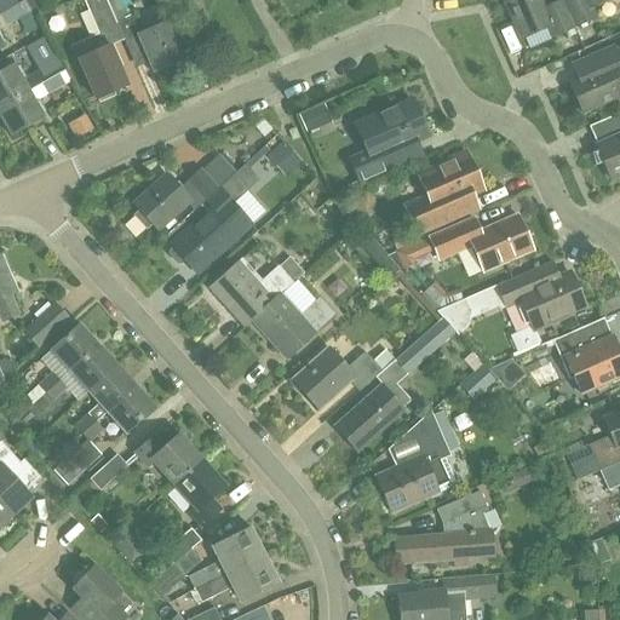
[(0,0),(0,15),(1,15),(18,5),(16,0),(0,0)]
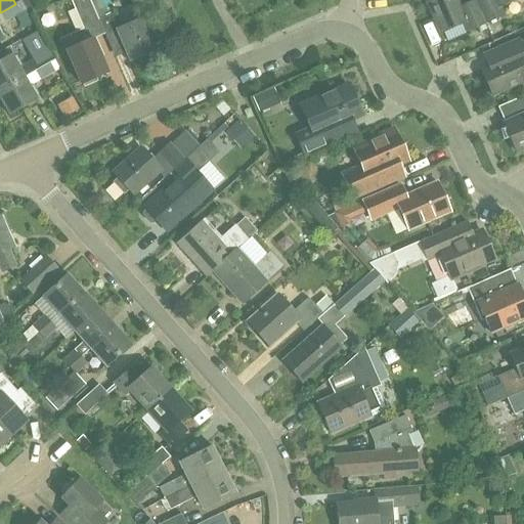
[(99,20),(90,0),(71,0),(76,10),(79,8),(91,35),(102,30),(103,30),(99,20)]
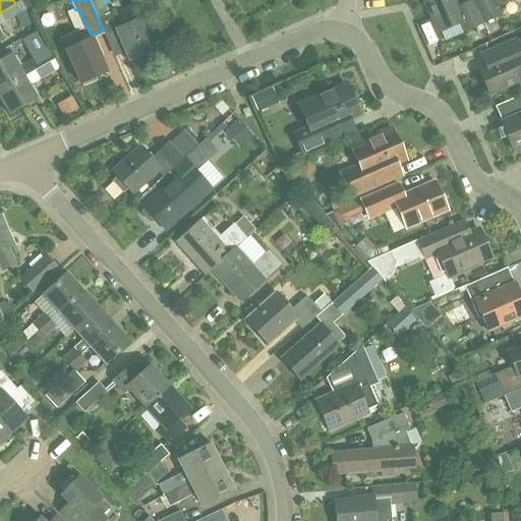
[(100,0),(90,0),(99,20),(103,30),(102,30),(104,34),(105,34),(110,46),(120,42),(129,62),(156,51),(141,17),(122,26),(116,12),(114,13),(111,6),(104,9),(100,0)]
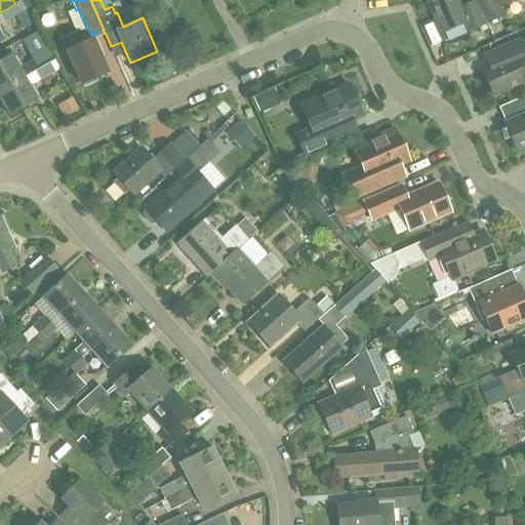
[(486,24),(476,0),(463,6),(460,0),(427,0),(441,33),(463,23),(468,32),(486,24)]
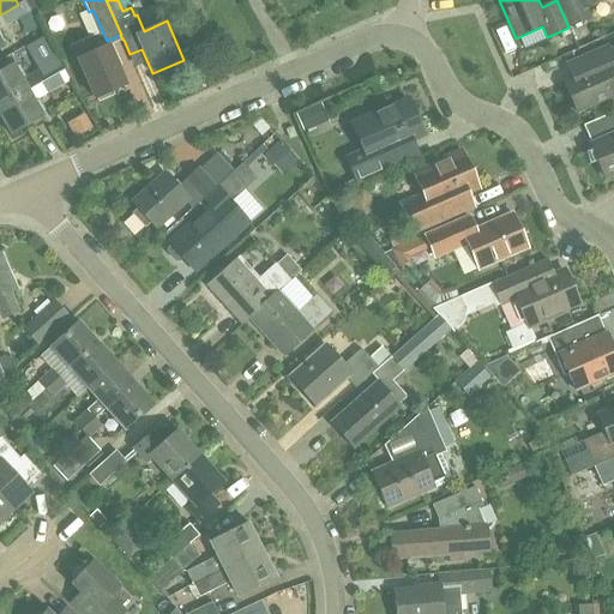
[(557,0),(569,28),(591,18),(587,7),(602,0),(557,0)]
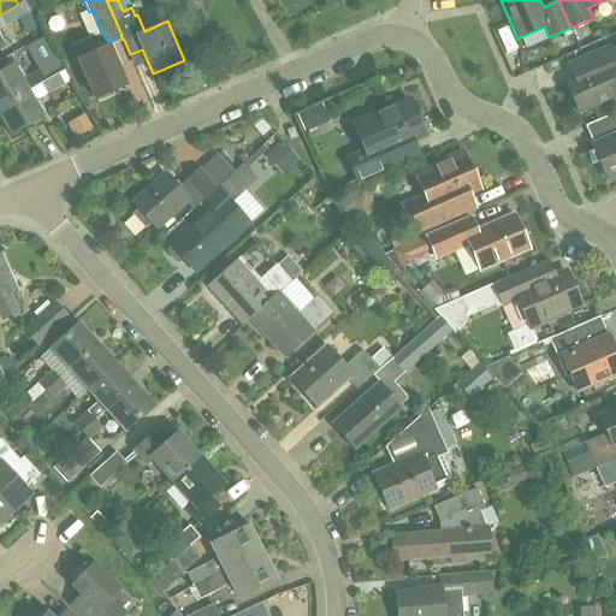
[(18,5),(1,15),(7,24),(24,15),(18,5)]
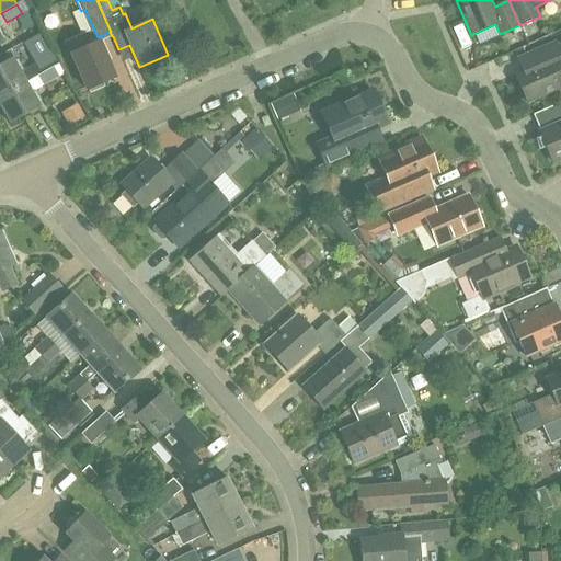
[(87,89),(115,77),(100,42),(90,46),(84,34),(67,42),(71,54),(87,89)]
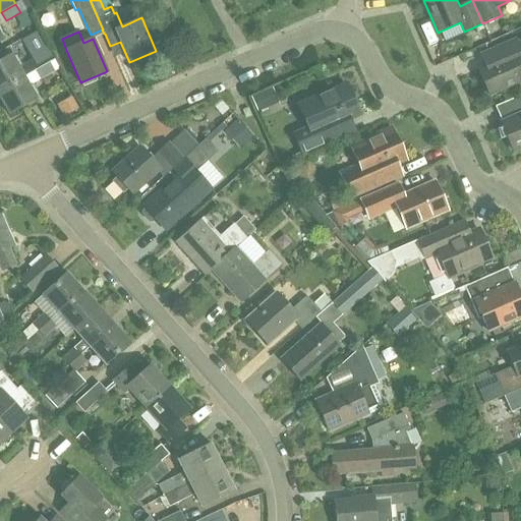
[(478,69),(489,96),(519,82),(520,87),(520,85),(520,53),(515,39),(480,55),(485,66),(478,69)]
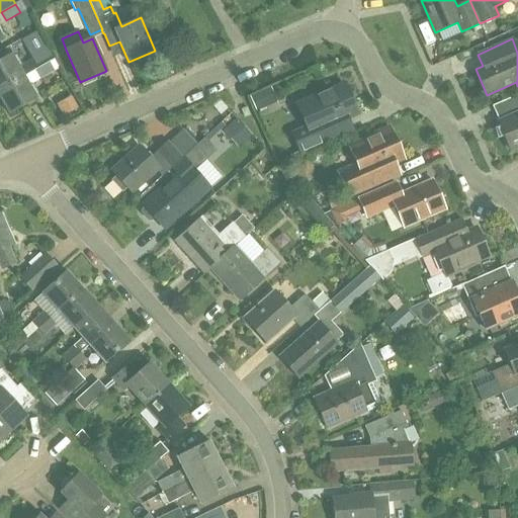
[(0,90),(49,62),(44,54),(19,68),(12,54),(0,61),(0,90)]
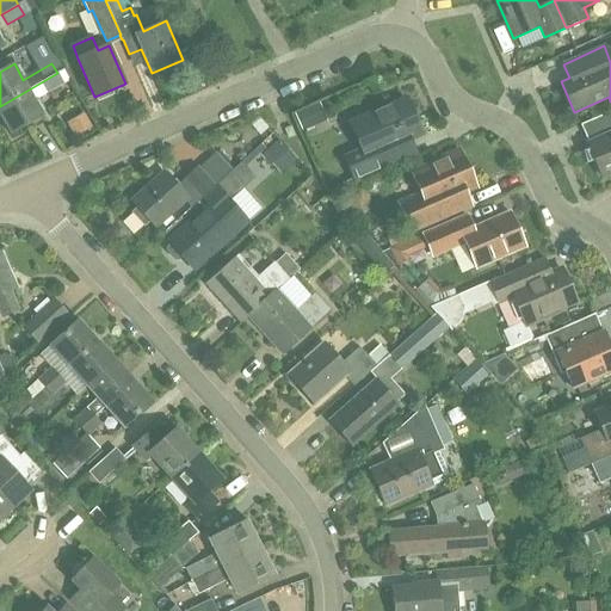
[(57,73),(0,106),(0,115),(11,135),(44,116),(35,100),(63,84),(57,73)]
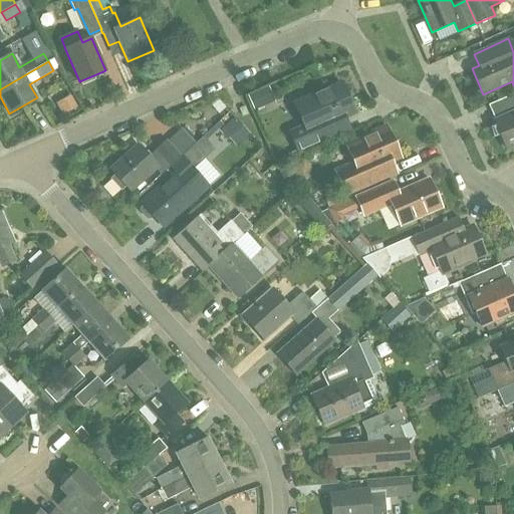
[(69,73),(44,88),(63,120),(88,105),(69,73)]
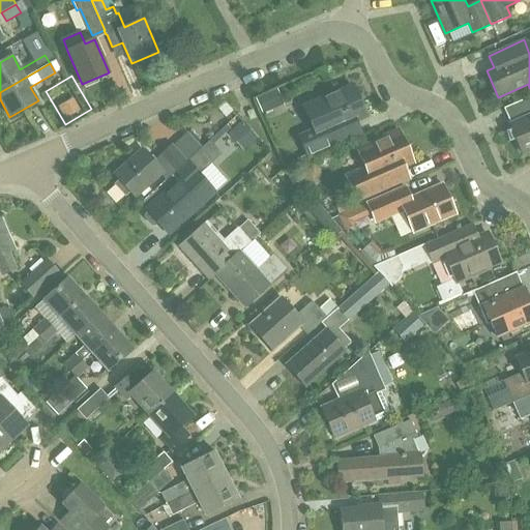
[(313,158),(346,144),(363,136),(356,121),(365,117),(352,87),(304,108),(305,109),(311,120),(316,133),(304,137),(313,158)]
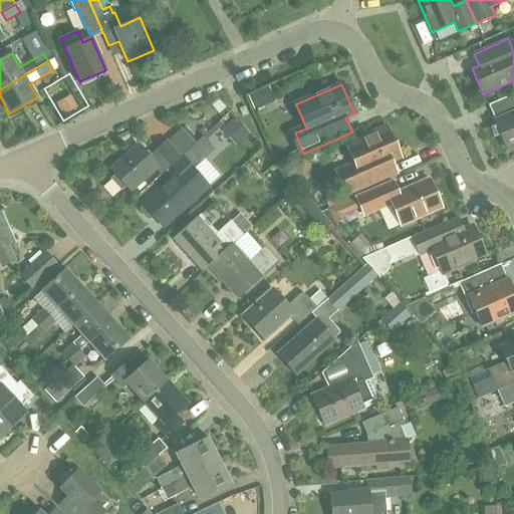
[(513,93),(504,98),(510,113),(494,120),(507,150),(513,147),(513,93)]
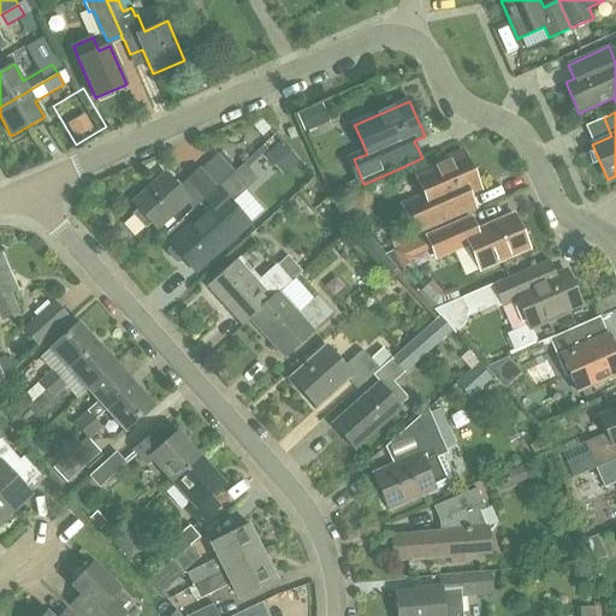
[(170,250),(169,254),(177,261),(181,262),(184,259),(196,272),(250,224),(230,202),(255,179),(276,160),(264,146),(243,165),(217,188),(217,189),(202,201),(209,208),(171,243),(173,247),(170,250)]
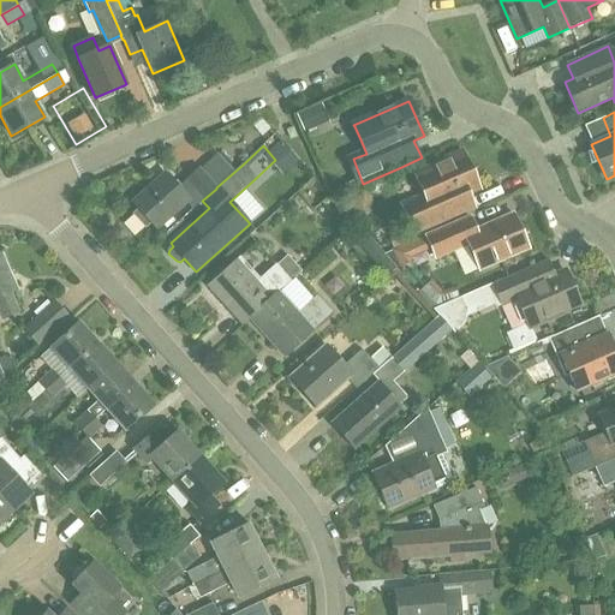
[(475,207),(469,192),(478,187),(470,167),(465,169),(460,156),(416,175),(424,195),(412,201),(416,208),(406,213),(415,233),(457,215),(475,207)]
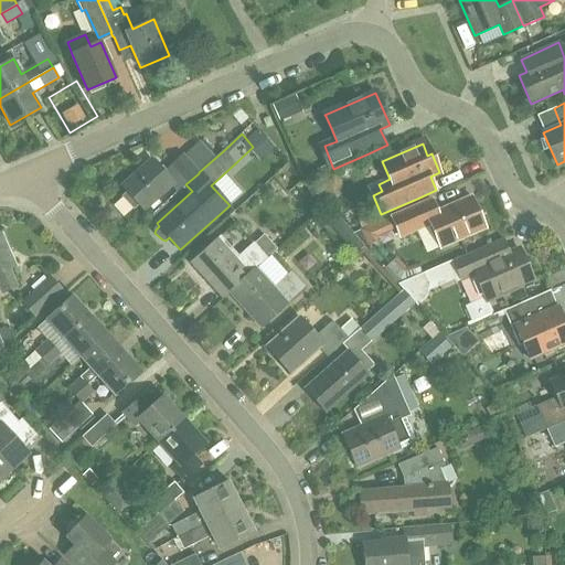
[(137,173),(123,187),(128,192),(124,196),(134,209),(139,204),(145,211),(171,187),(177,192),(185,184),(199,173),(199,172),(183,155),(171,166),(172,166),(164,173),(157,166),(142,179),(141,178),(140,179),(137,173)]
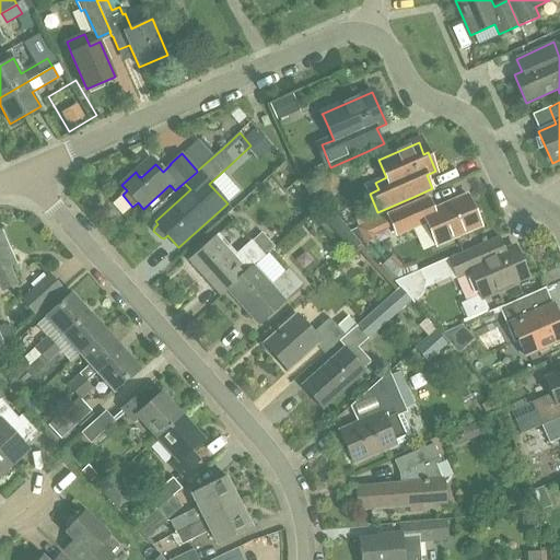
[(429,197),(415,203),(389,214),(399,234),(423,223),(427,222),(436,246),(481,226),(467,195),(434,209),(429,197)]
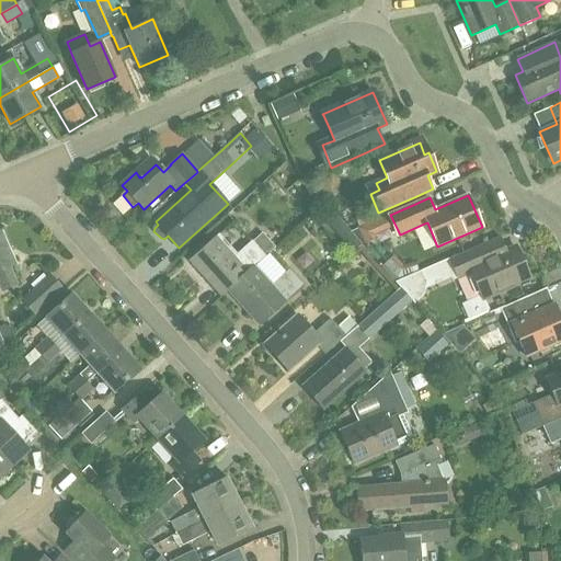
[(375,235),(386,229),(380,218),(351,231),(362,244),(377,238),(375,235)]
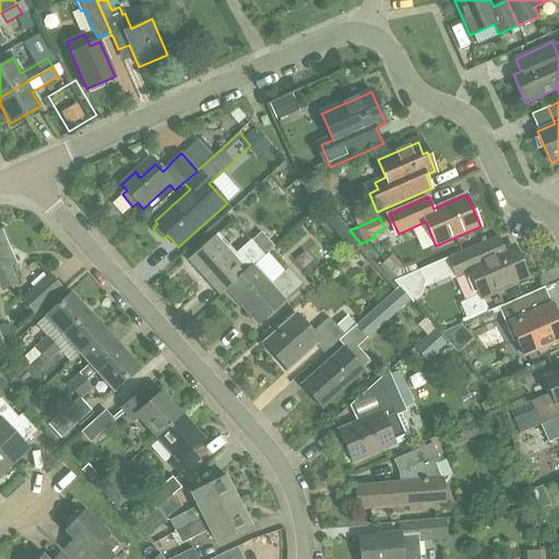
[(0,283),(3,289),(16,284),(9,266),(14,264),(1,233),(0,233),(0,283)]
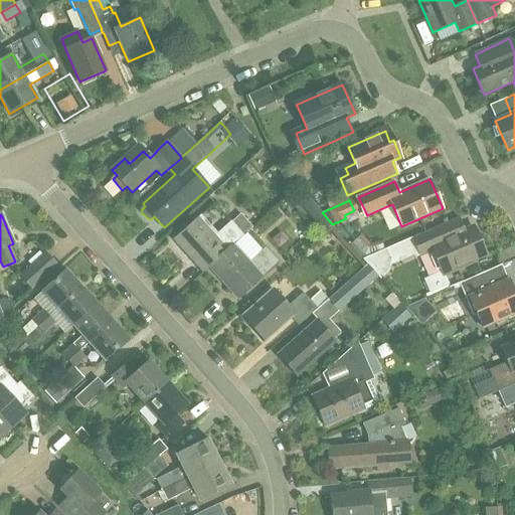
[(203,272),(209,267),(233,245),(253,227),(241,214),(232,222),(231,221),(217,233),(201,215),(174,239),(203,272)]
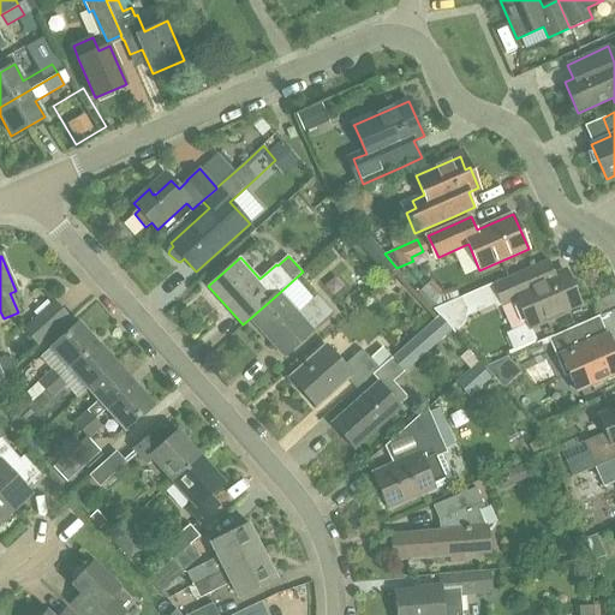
[(531,329),(547,323),(565,315),(562,310),(580,303),(567,272),(556,278),(548,260),(525,270),(494,284),(479,290),(483,298),(496,292),(502,305),(517,299),(529,326),(531,329)]
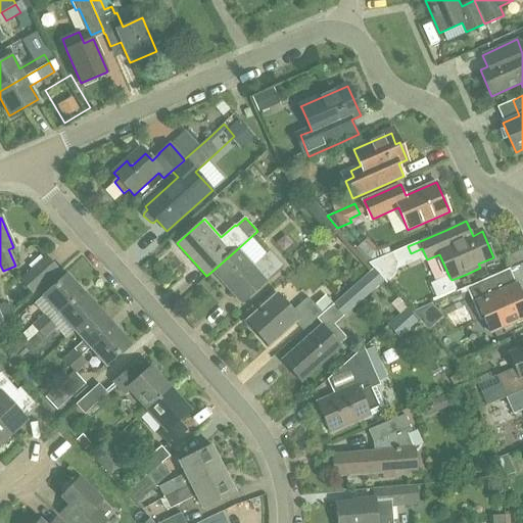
[(374,254),(382,247),(368,229),(359,237),(374,254)]
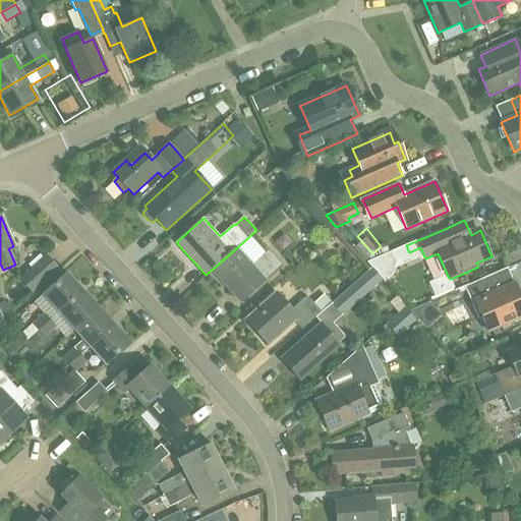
[(236,248),(212,270),(241,302),(282,265),(269,251),(252,267),(236,248)]
